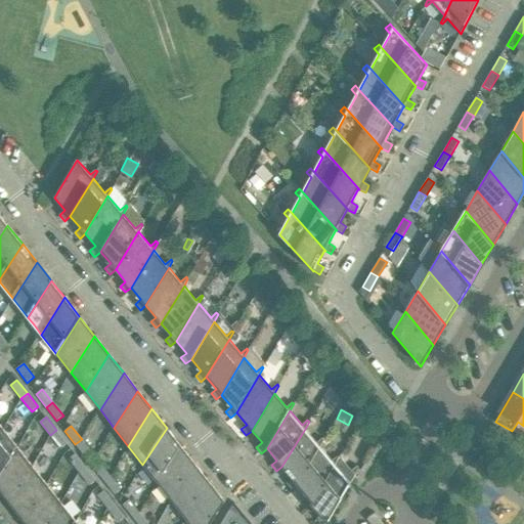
[(0,474),(17,447),(3,428),(0,432),(0,474)]
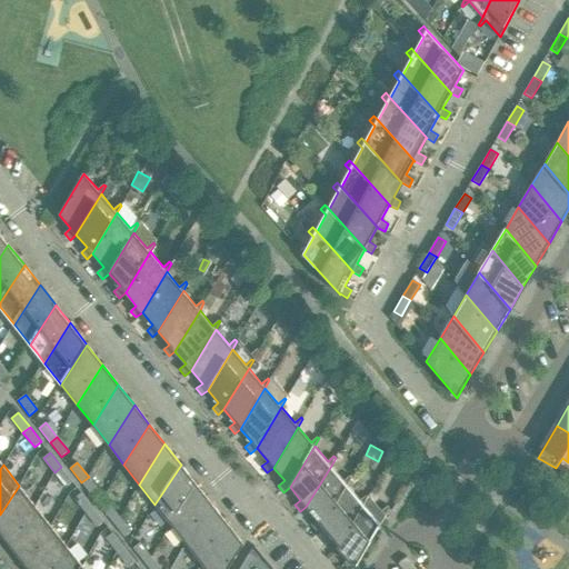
[(171,525),(197,485),(181,465),(155,505),(171,525)]
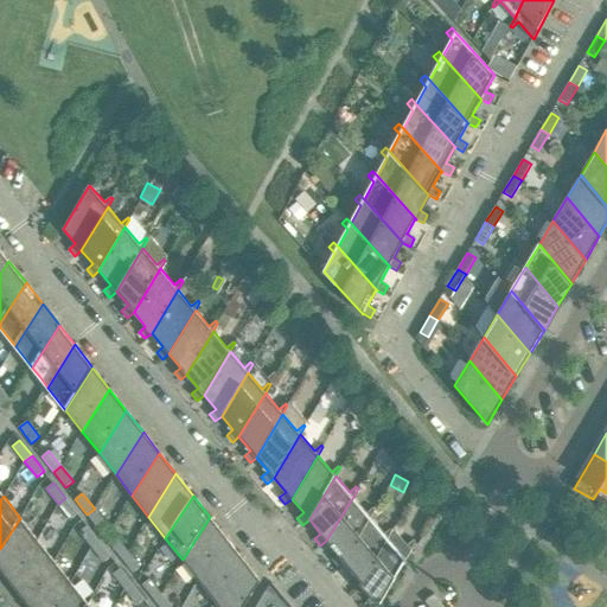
[(344,561),(371,517),(375,509),(374,508),(366,513),(353,497),(326,541),(338,554),(332,560),(338,567),(344,561)]
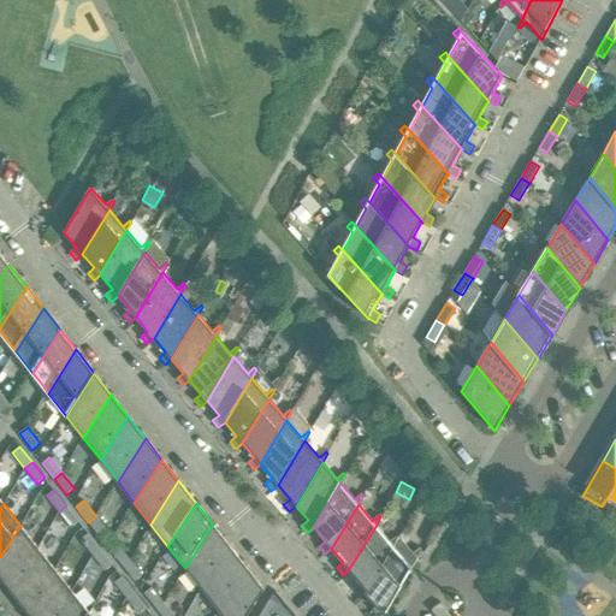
[(78,521),(66,505),(59,511),(71,527),(78,521)]
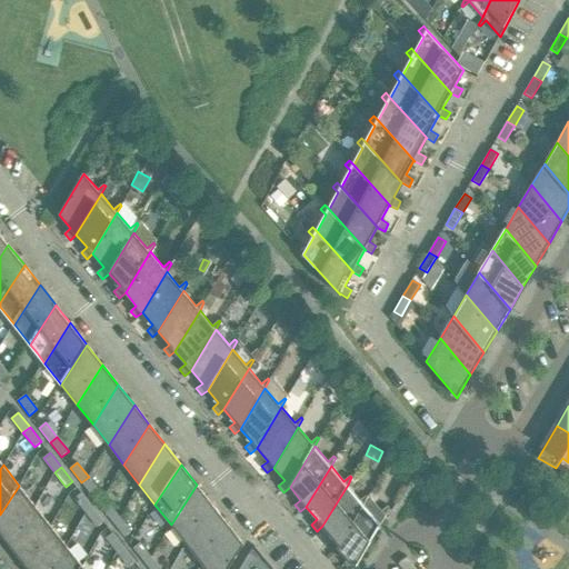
[(100,491),(89,477),(81,482),(93,497),(100,491)]
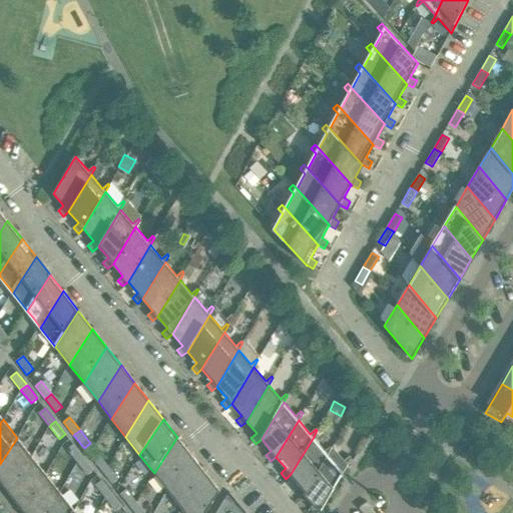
[(168,491),(191,455),(177,437),(154,473),(168,491)]
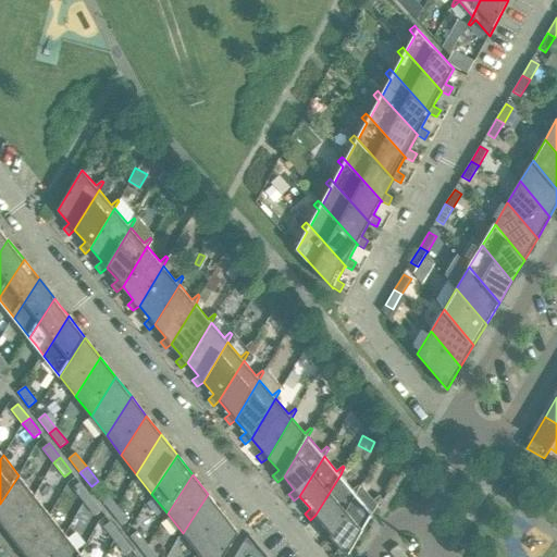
[(332,534),(356,493),(360,486),(359,484),(353,490),(341,474),(316,515),(326,528),(320,532),(325,539),(332,534)]
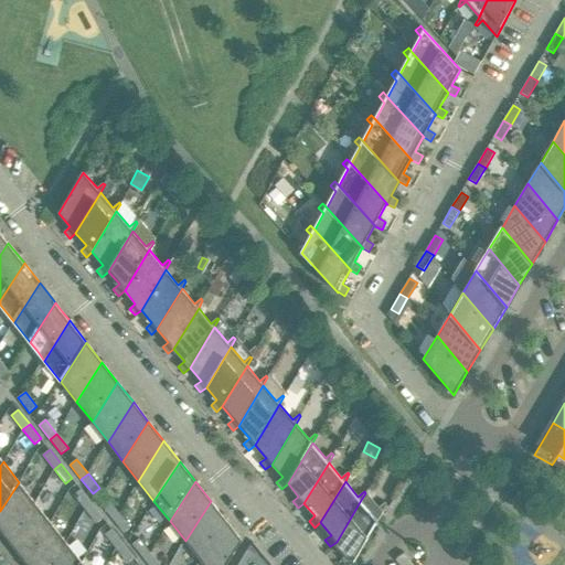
[(0,530),(9,542),(35,502),(19,482),(0,511),(0,530)]
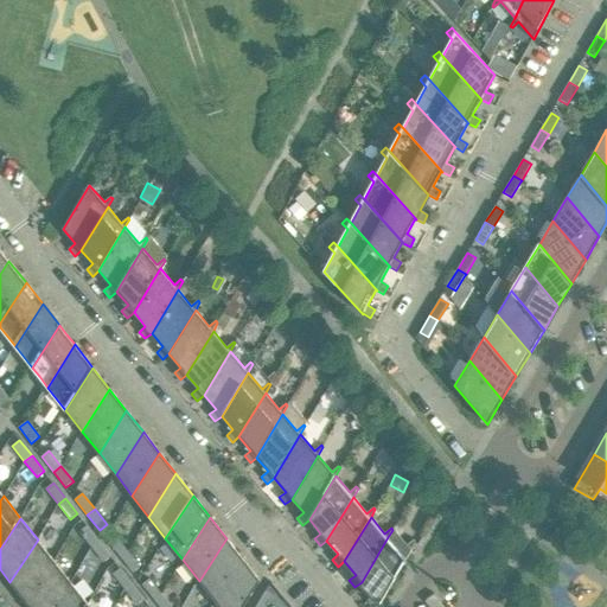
[(98,541),(87,525),(80,531),(91,547),(98,541)]
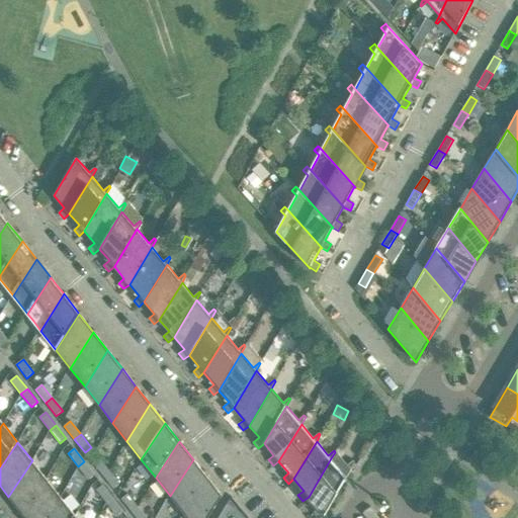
[(108,469),(99,457),(93,462),(102,473),(108,469)]
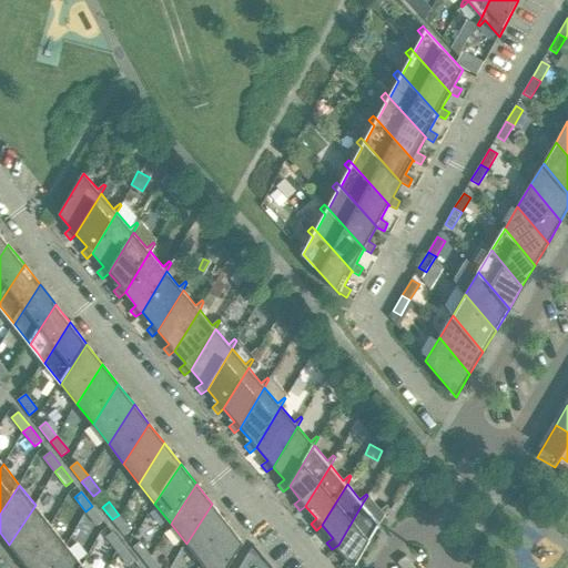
[(356,565),(379,524),(379,523),(384,515),(382,514),(376,518),(363,503),(338,545),(350,557),(343,563),(347,567),(350,567),(355,564),(356,565)]
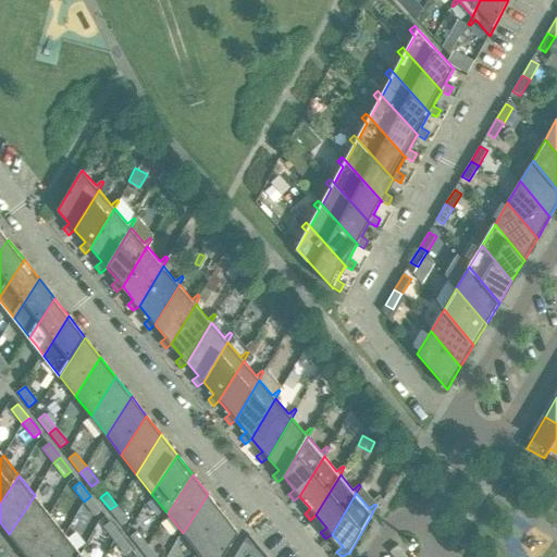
[(199,553),(224,514),(208,494),(183,533),(199,553)]
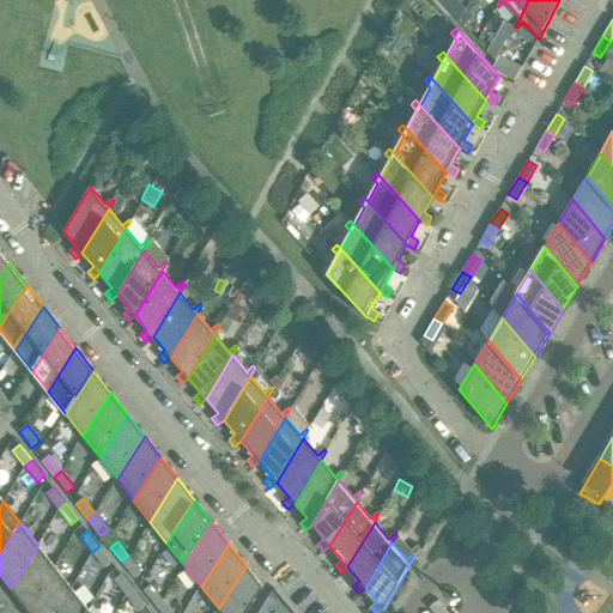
[(26,610),(55,566),(38,545),(10,588),(26,610)]
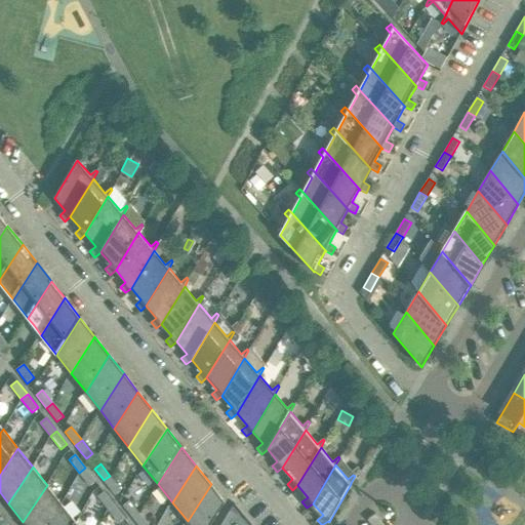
[(95,481),(85,468),(79,473),(89,486),(95,481)]
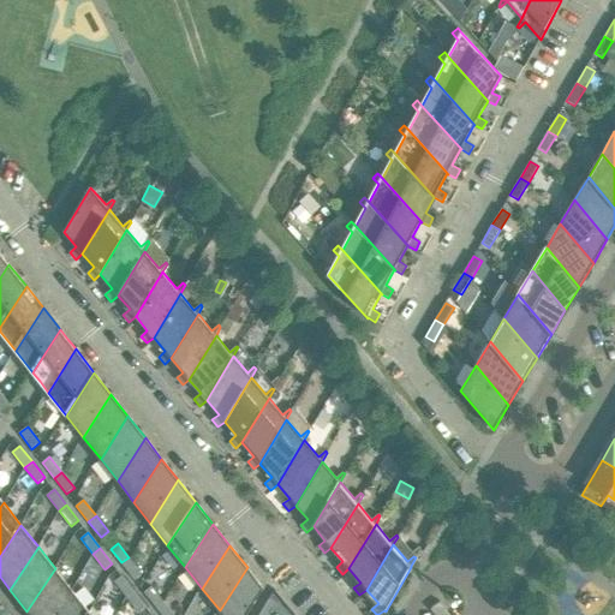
[(142,574),(129,557),(121,562),(135,580),(142,574)]
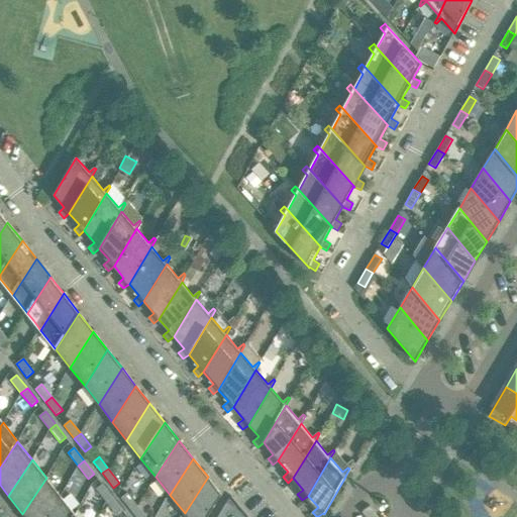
[(187,516),(207,516),(221,495),(208,477),(185,513),(187,516)]
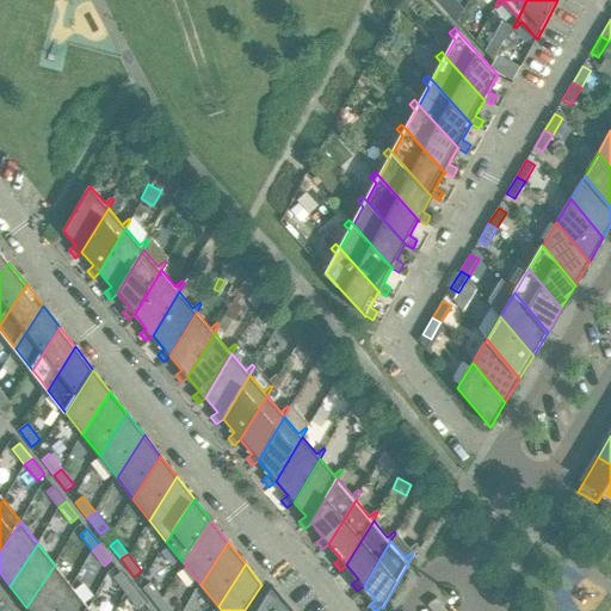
[(29,610),(55,610),(72,586),(55,565),(26,608),(29,610)]
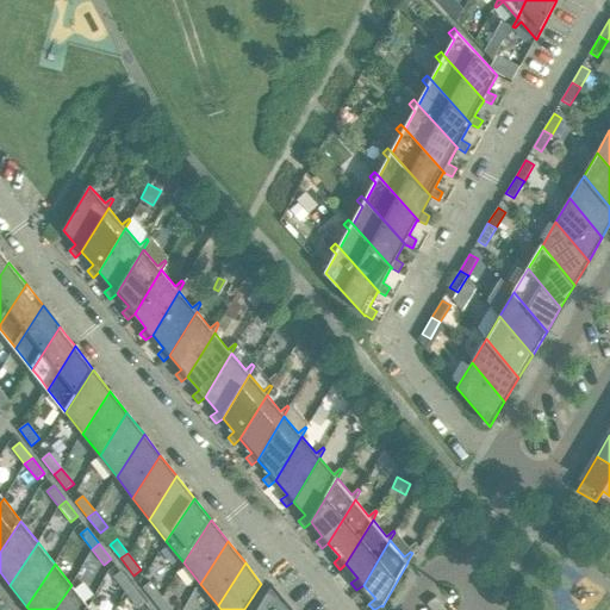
[(134,586),(120,571),(113,577),(125,592),(134,586)]
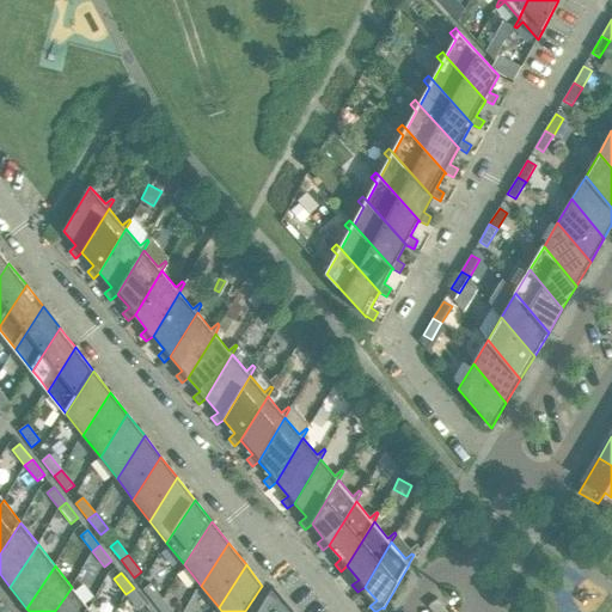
[(163,599),(151,583),(144,589),(155,605),(163,599)]
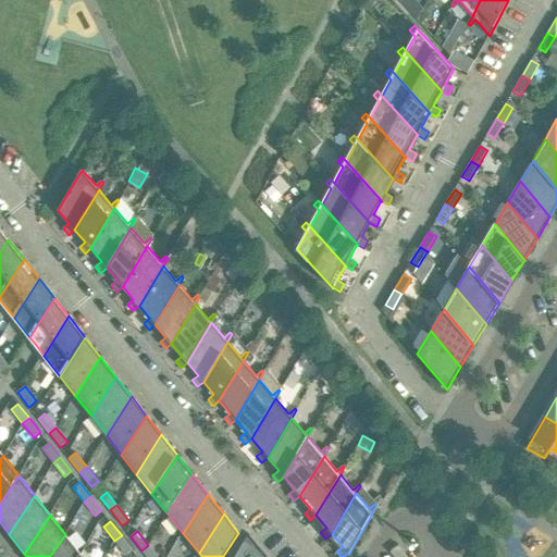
[(78,556),(81,554),(65,534),(50,556),(78,556)]
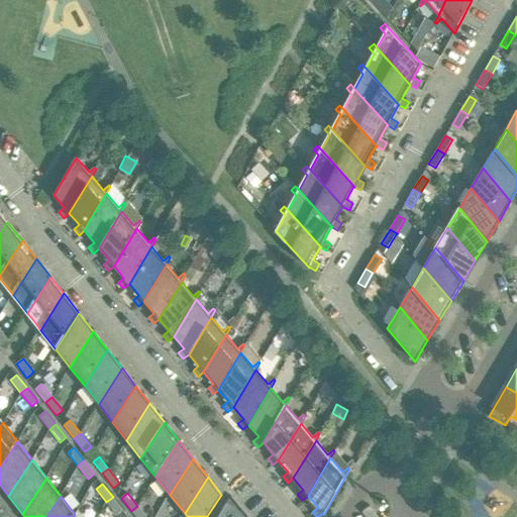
[(123,510),(113,497),(106,502),(117,515),(123,510)]
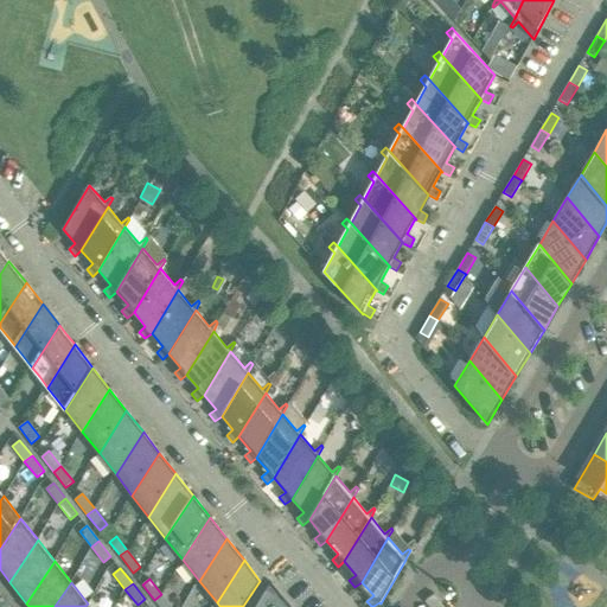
[(267,606),(274,596),(266,590),(256,606),(267,606)]
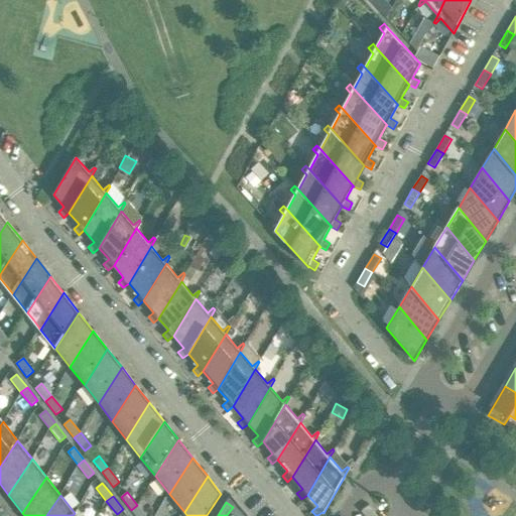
[(145,515),(137,505),(131,510),(135,515),(145,515)]
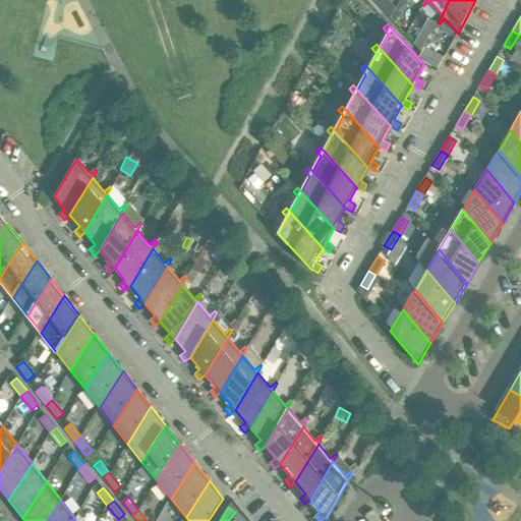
[(381,520),(372,510),(364,516),(368,520),(381,520)]
